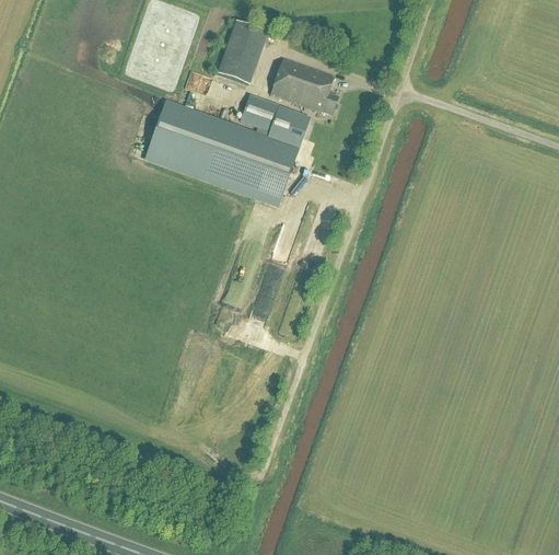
[(269,31),(236,19),(217,71),(249,83),(269,31)]
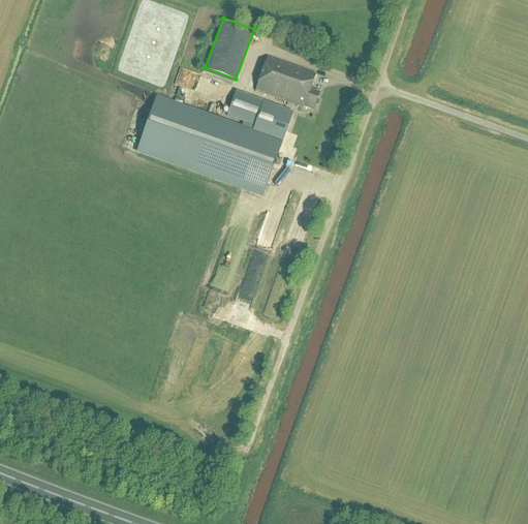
[(315,108),(321,90),(312,87),(317,72),(269,55),(256,89),(305,105),(306,104),(315,108)]
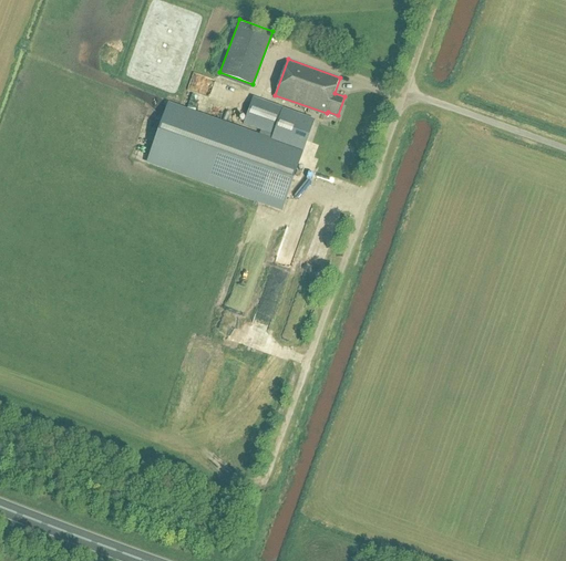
[(136,64),(132,71),(139,75),(143,69),(136,64)]
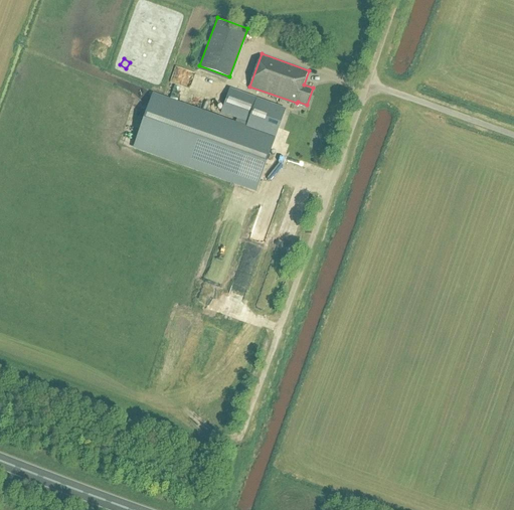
[(235,115),(233,118),(246,123),(275,133),(276,133),(286,105),(230,86),(222,110),(235,115)]
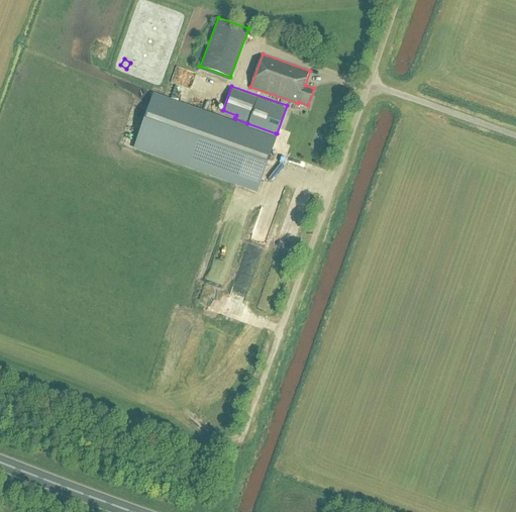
[(247,123),(234,118),(157,90),(136,144),(179,160),(255,188),(276,133),(247,123)]
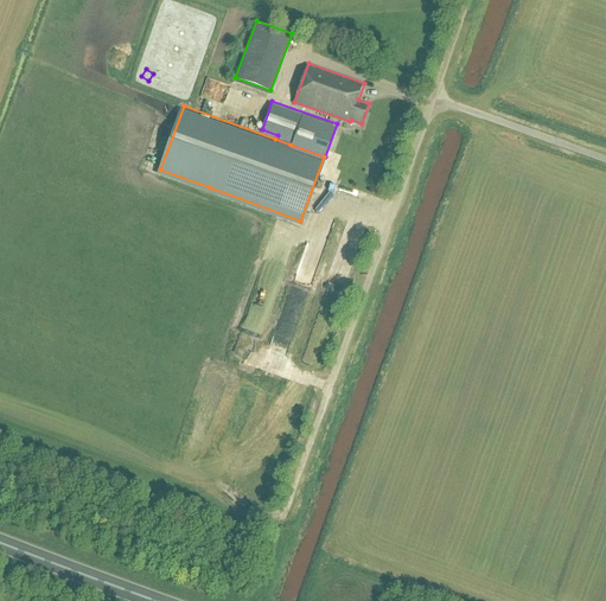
[(299,243),(300,231),(274,227),(273,238),(299,243)]
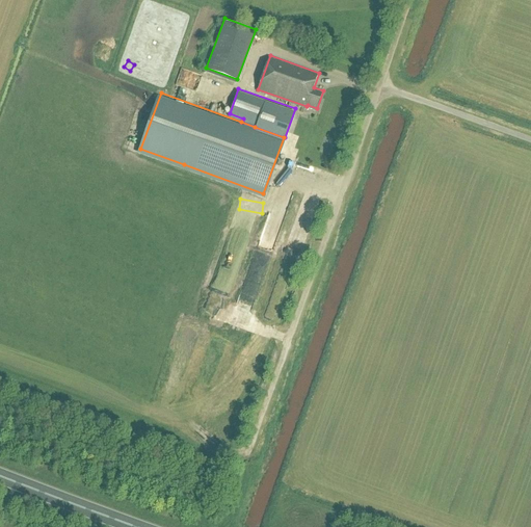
[(257,254),(239,305),(250,310),(269,258),(257,254)]
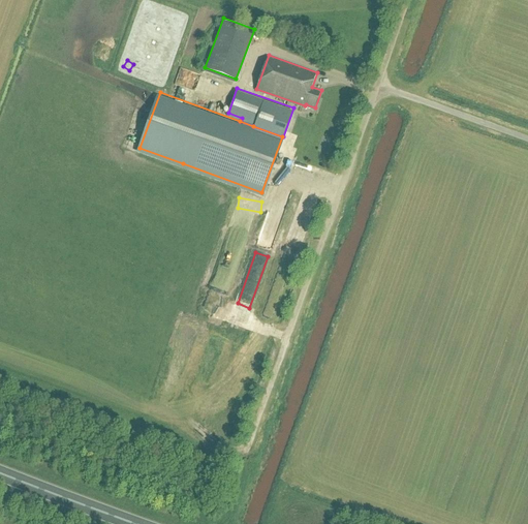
[(286,265),(278,267),(280,273),(287,271),(286,265)]
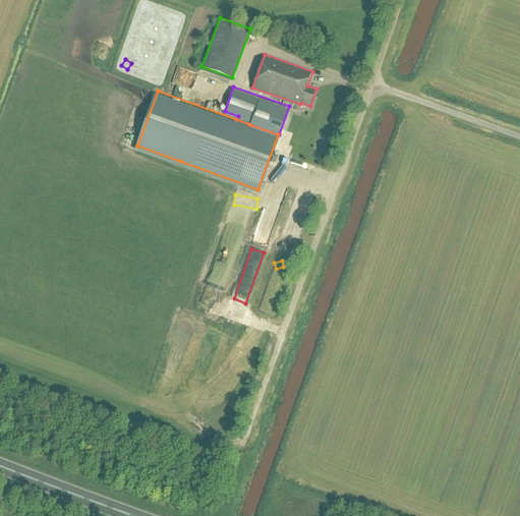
[(275,352),(277,339),(269,338),(268,351),(275,352)]
